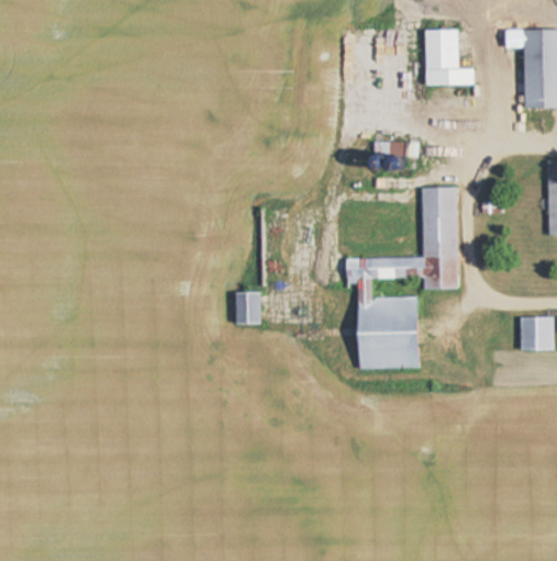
[(556,27),(505,29),(505,48),(524,48),(525,108),(556,107),(556,27)]
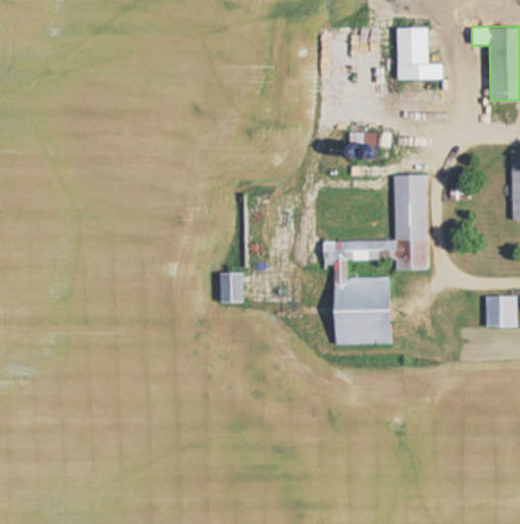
[(397,27),(397,80),(443,79),(443,63),(429,63),(428,27),(397,27)]
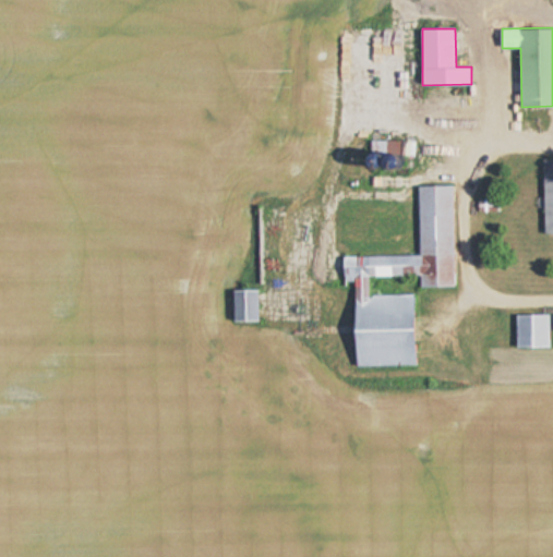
[(422,255),(344,256),(345,282),(352,282),(353,367),(415,366),(413,293),(371,294),(370,277),(422,276),(422,287),(457,287),(455,185),(421,185),(422,255)]
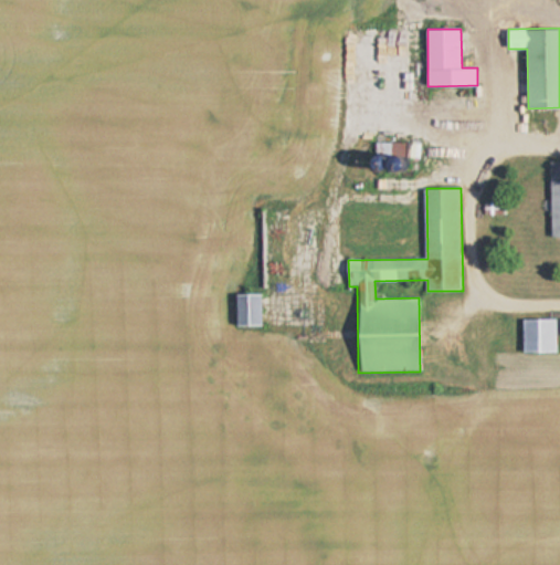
[(235,326),(261,326),(261,293),(235,293),(235,326)]
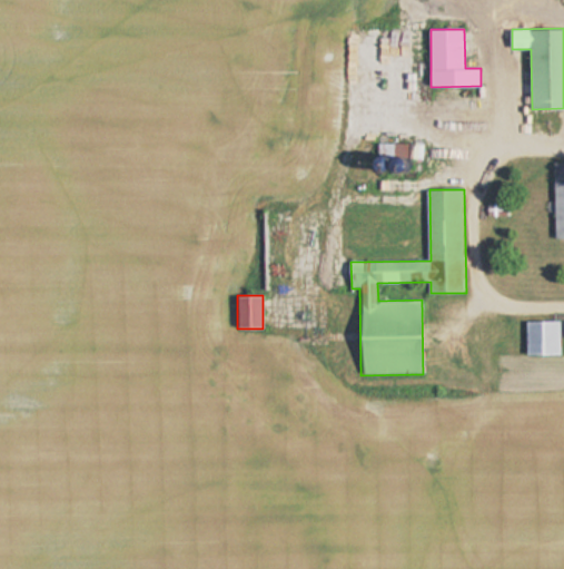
[(562,321),(527,321),(527,355),(562,355),(562,321)]
